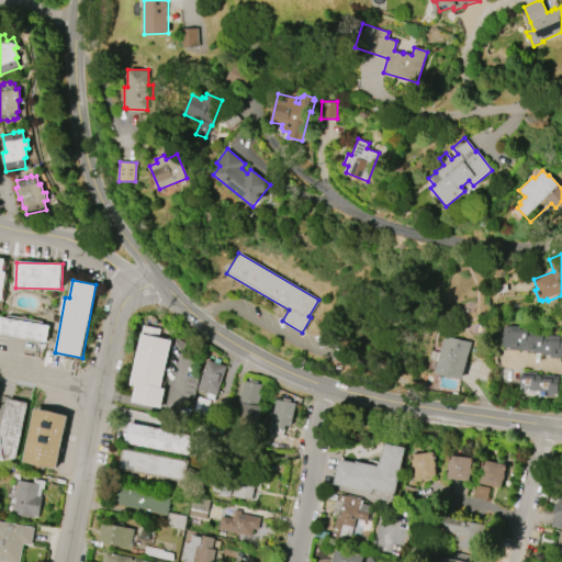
[(0,316),(51,326),(47,343),(0,333),(0,316)]
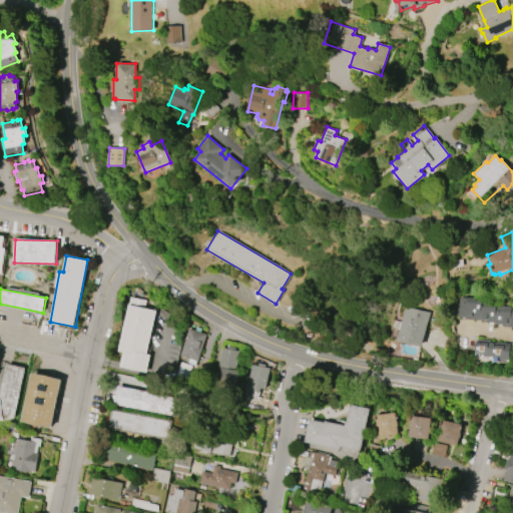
[(512,327),(503,327),(503,324),(487,323),(487,320),(466,319),(466,317),(460,317),(460,311),(457,311),(457,304),(460,304),(460,298),(464,298),(465,297),(484,298),(484,303),(497,303),(496,306),(512,306),(512,327)]
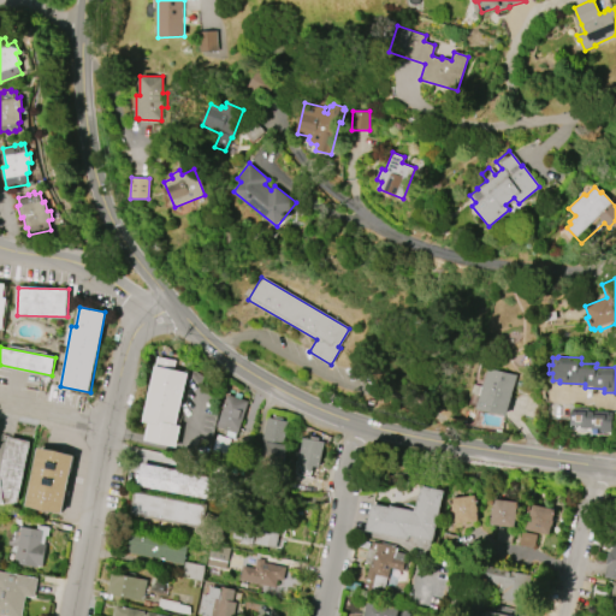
[(188,373),(177,425),(181,426),(177,445),(144,439),(148,422),(142,421),(155,360),(175,363),(173,369),(188,373)]
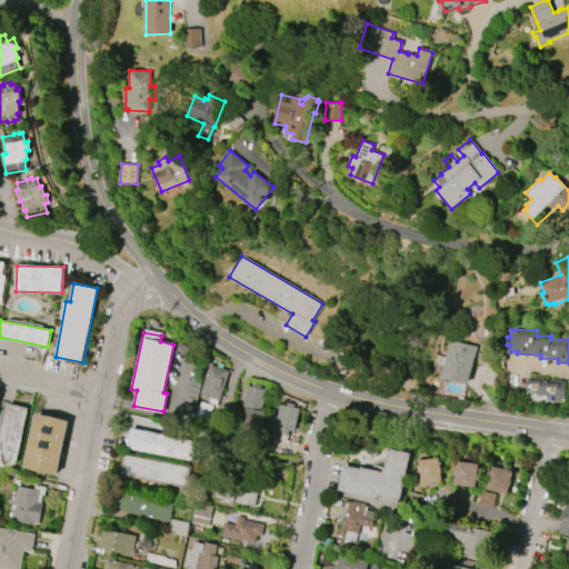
[(477,347),(468,385),(439,378),(442,366),(436,363),(437,355),(445,357),(448,340),(477,347)]
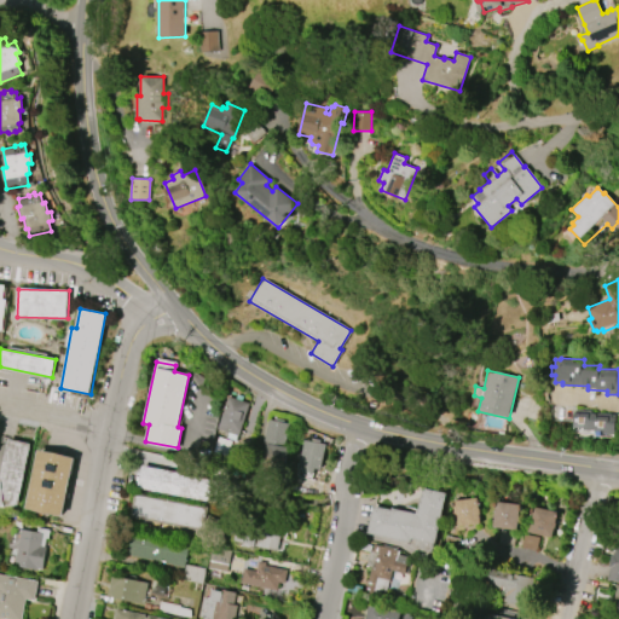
[(249,403),(238,437),(217,429),(227,395),(249,403)]
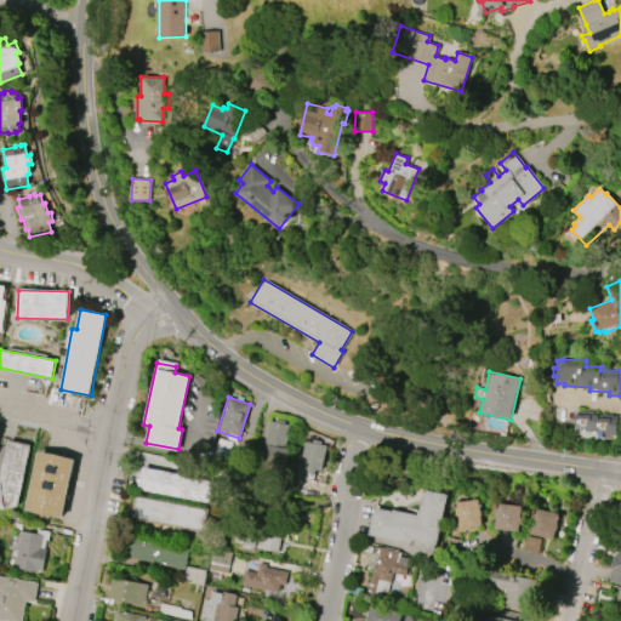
[(594,411),(593,414),(614,415),(614,416),(617,416),(616,436),(605,436),(605,432),(585,432),(585,428),(575,428),(576,414),(576,411),(594,411)]
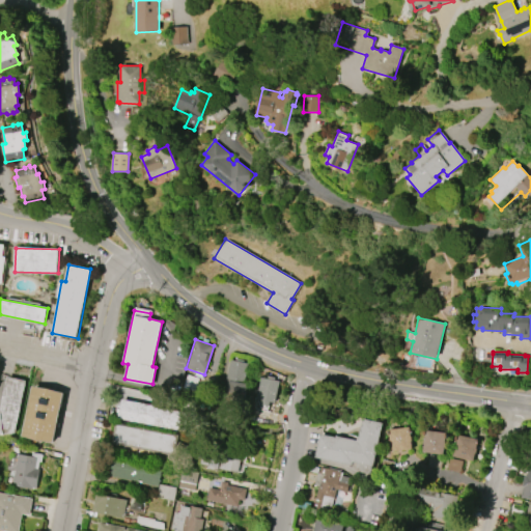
[(223,407),(234,409),(236,398),(243,399),(250,361),(232,358),(223,407)]
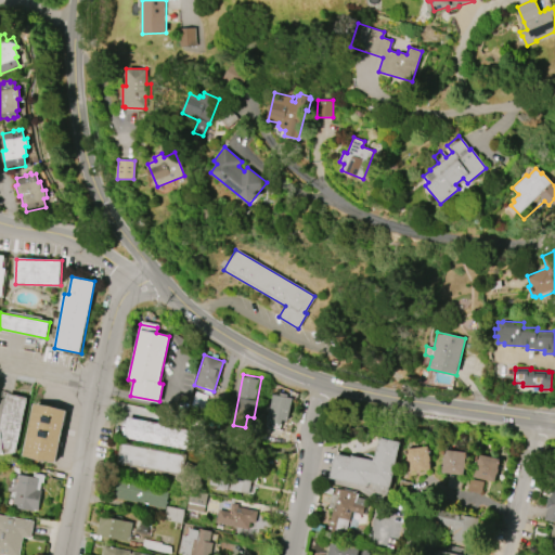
[(0,427),(3,413),(4,413),(4,412),(3,412),(8,394),(28,398),(16,453),(0,454),(0,427)]
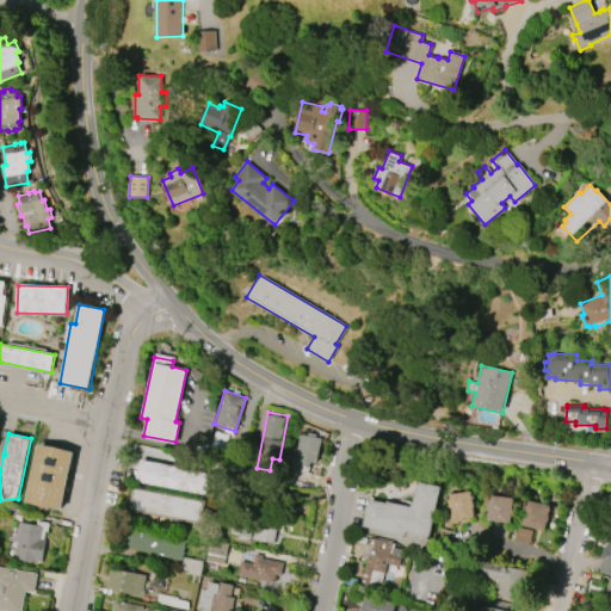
[(295,460),(300,434),(308,436),(308,433),(316,436),(316,437),(321,438),(316,463),(310,462),(309,468),(300,466),(301,461),(295,460)]
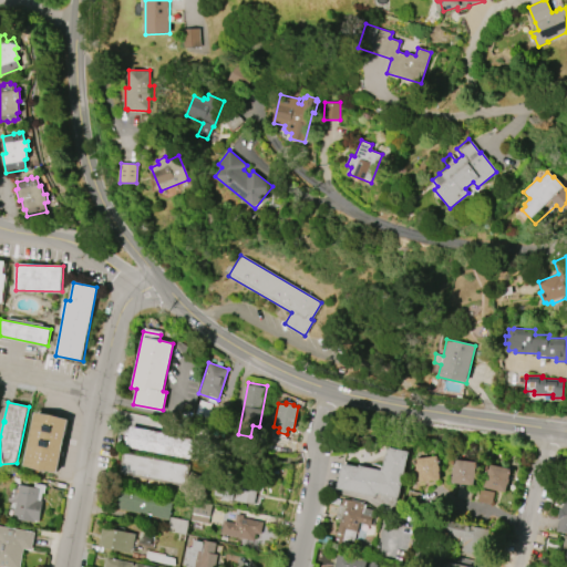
[(24,465),(35,412),(70,419),(58,473),(24,465)]
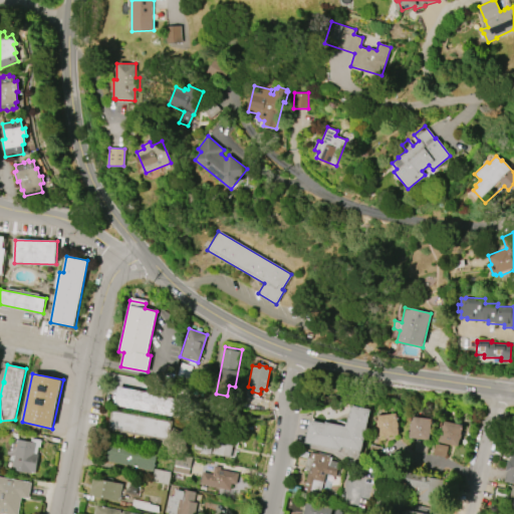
[(117,387),(184,400),(180,418),(114,405),(117,387)]
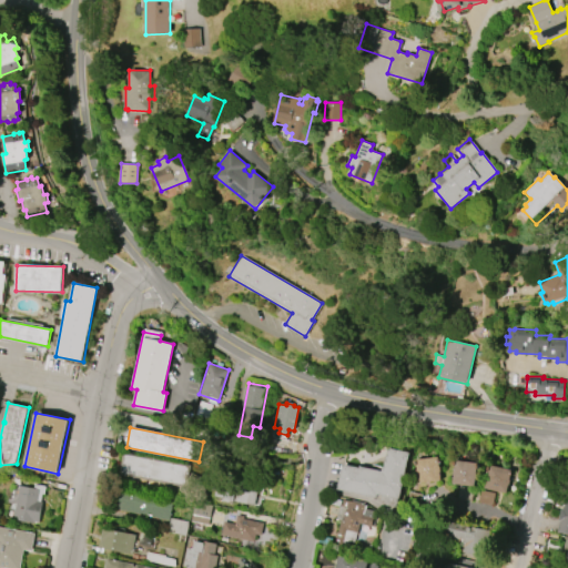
[(342,464),(358,467),(359,466),(381,470),(382,466),(383,466),(387,448),(409,453),(399,499),(398,498),(396,507),(384,505),(385,501),(381,500),(382,495),(377,494),(376,497),(337,489),(342,464)]
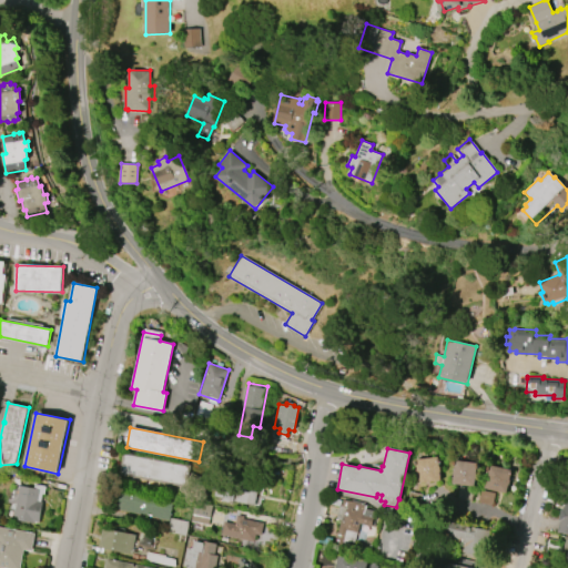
[(124,452),(192,464),(188,487),(120,475),(124,452)]
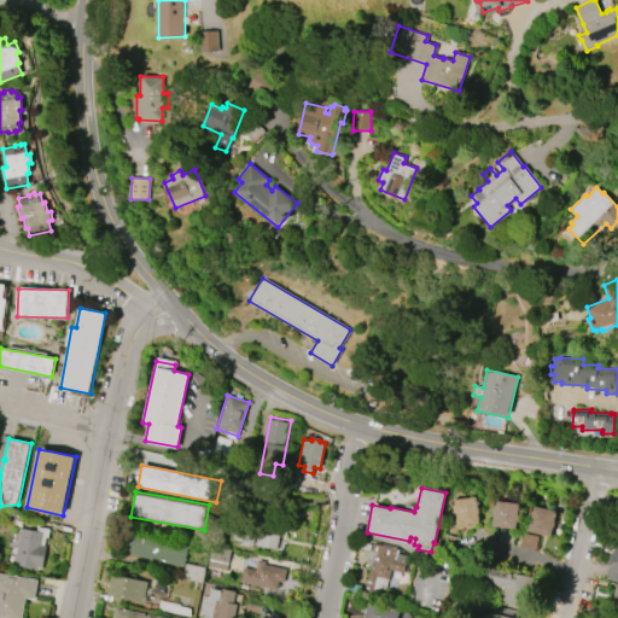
[(479,523),(455,525),(454,517),(453,517),(453,511),(454,511),(453,500),(477,497),(477,499),(478,499),(478,502),(477,502),(479,523)]
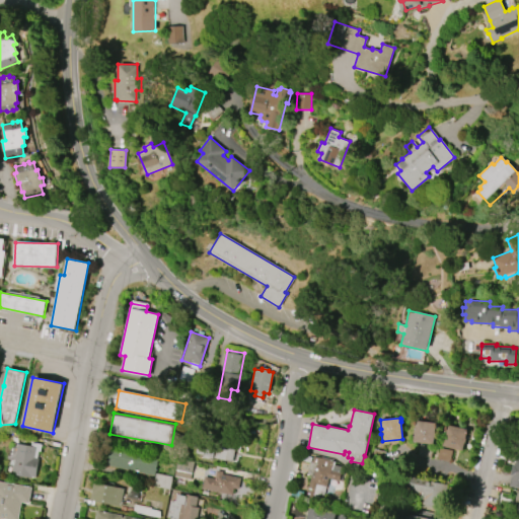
[(433,444),(413,442),(414,434),(414,429),(415,429),(415,425),(414,425),(414,422),(416,422),(416,421),(436,423),(436,425),(437,425),(437,428),(435,428),(433,444)]
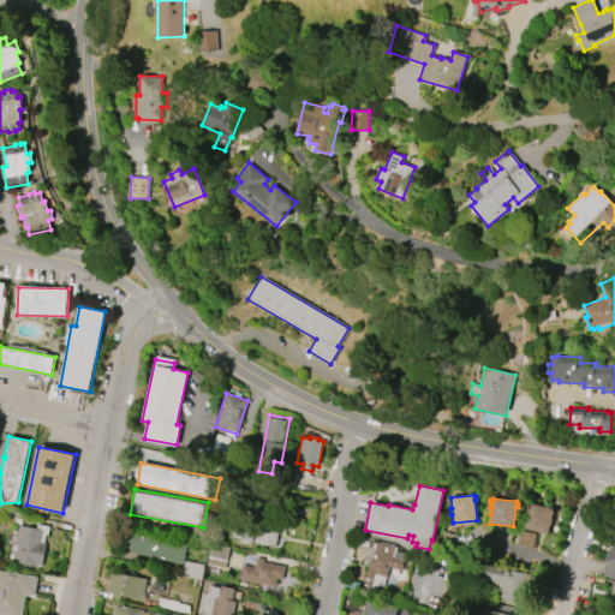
[(554,508),(554,511),(555,511),(554,515),(553,514),(551,519),(553,519),(551,525),(550,525),(548,533),(524,529),(529,509),(527,509),(529,505),(530,505),(530,503),(554,508)]
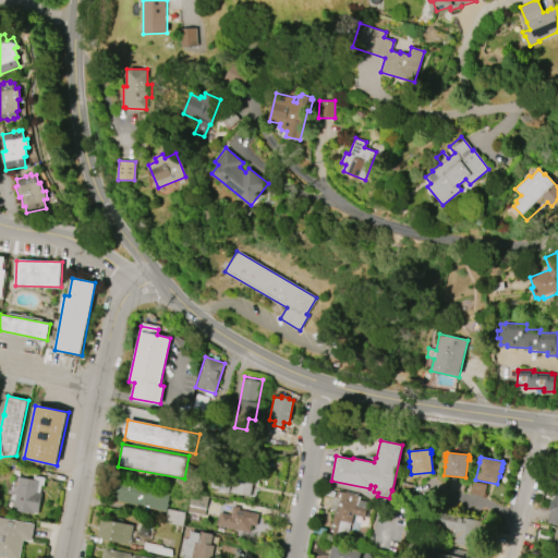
[(251,496),(254,480),(215,472),(211,489),(251,496)]
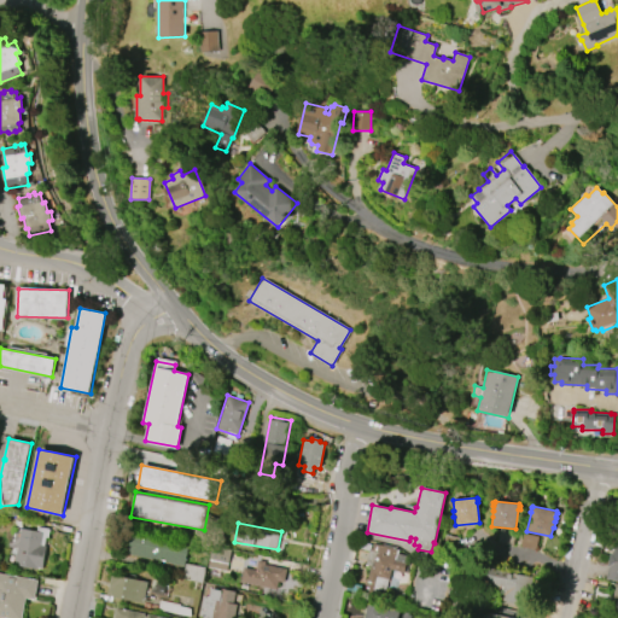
[(15,565),(21,528),(36,531),(38,526),(50,529),(47,537),(45,537),(44,546),(46,546),(42,569),(38,567),(36,569),(15,565)]
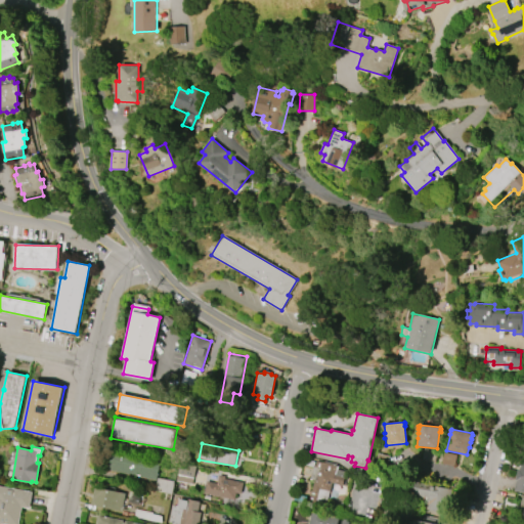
[(156,480),(107,470),(112,451),(160,462),(156,480)]
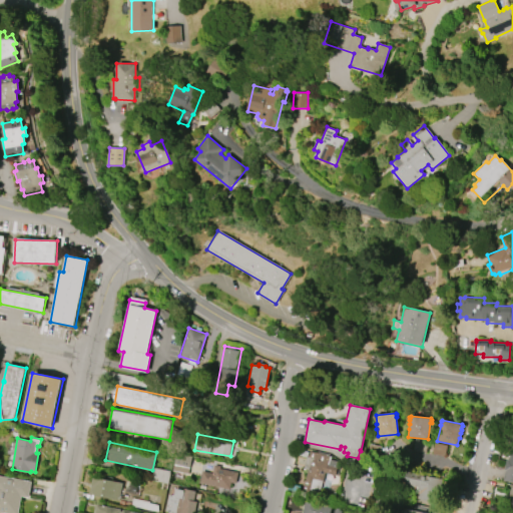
[(511,445),(512,445),(512,482),(503,480),(505,471),(504,470),(506,459),(509,460),(510,455),(509,455),(511,445)]
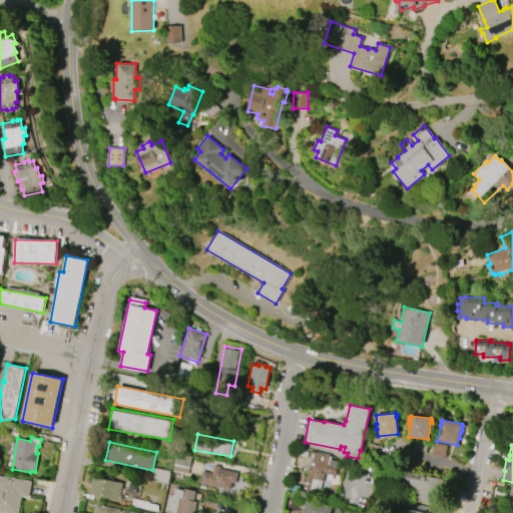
[(309,451),(329,455),(329,456),(331,457),(330,459),(339,461),(336,475),(325,473),(323,481),(322,480),(319,493),(307,490),(310,478),(302,476),(307,456),(308,457),(309,451)]
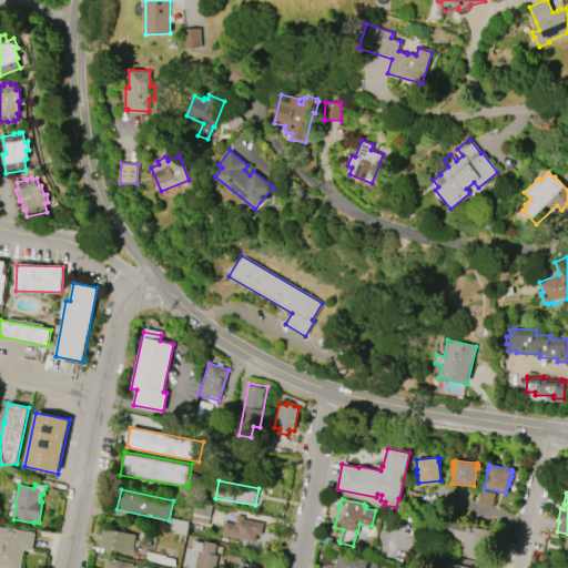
[(194,501),(212,505),(209,525),(191,521),(194,501)]
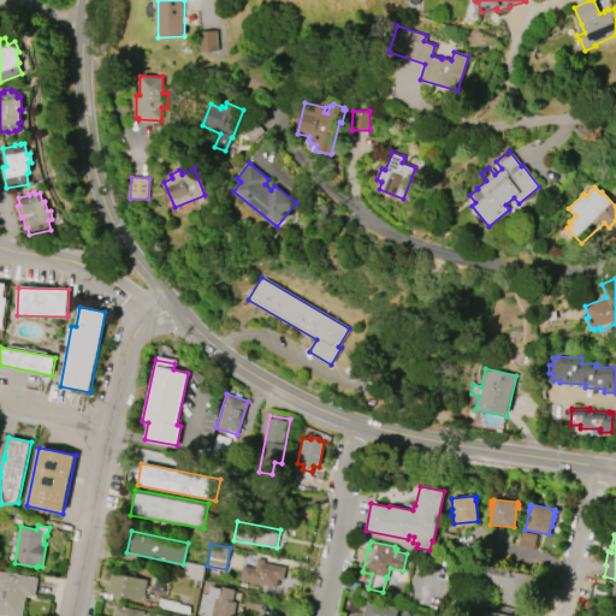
[(276,587),(240,580),(242,566),(255,568),(256,558),(264,560),(264,563),(286,567),(284,580),(277,579),(276,587)]
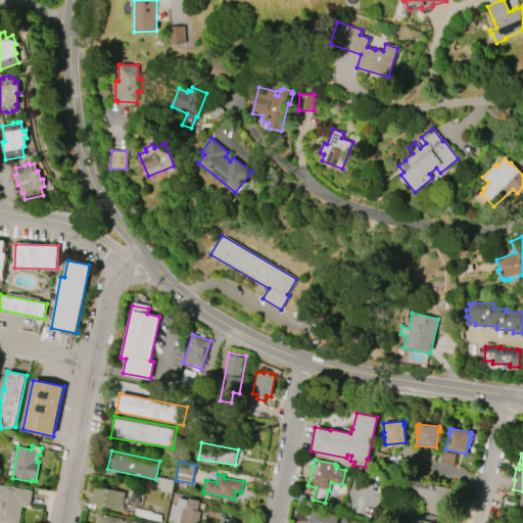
[(172,493),(154,489),(157,476),(174,480),(172,493)]
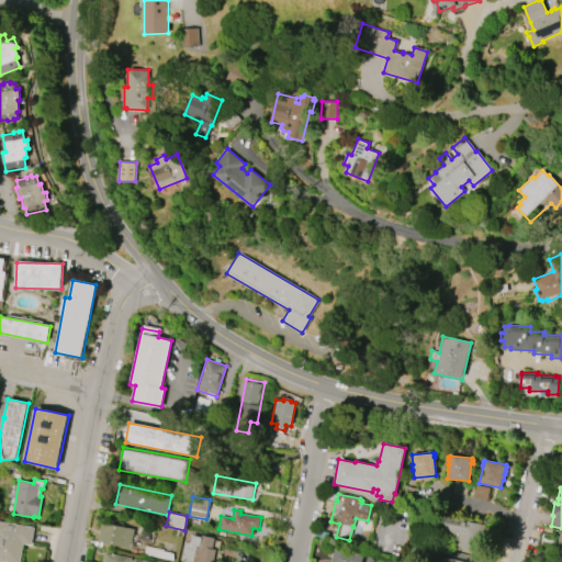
[(481,549),(484,524),(445,518),(441,543),(481,549)]
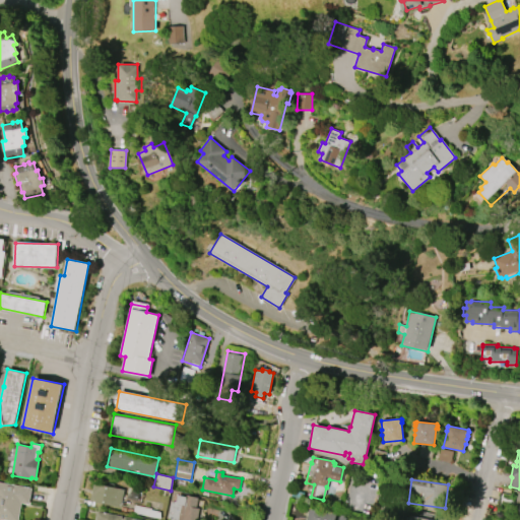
[(0,482),(31,488),(28,504),(21,503),(17,519),(5,519),(0,519),(0,482)]
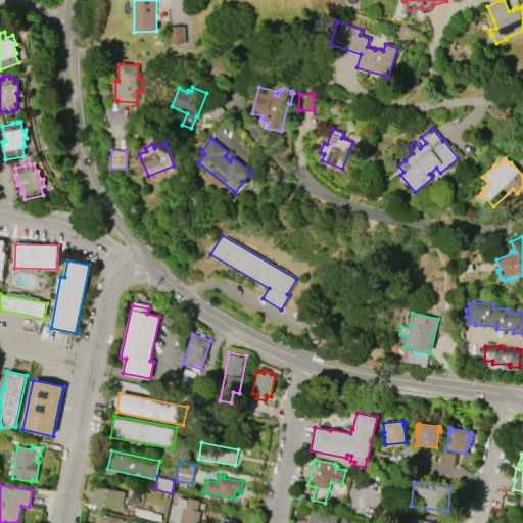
[(94,485),(125,491),(121,510),(90,504),(94,485)]
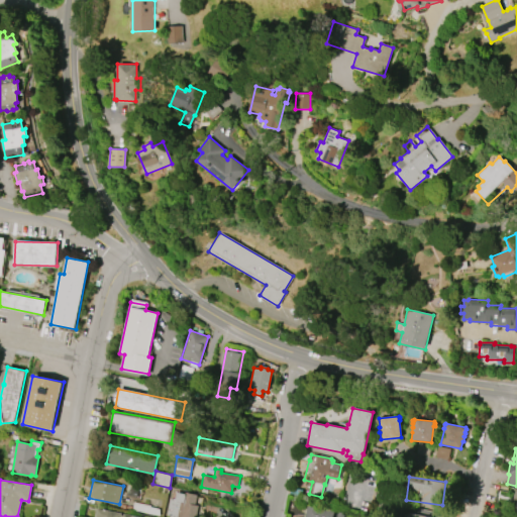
[(166,516),(170,499),(173,500),(173,498),(175,499),(176,492),(185,494),(185,493),(197,495),(195,505),(198,505),(196,516),(166,516)]
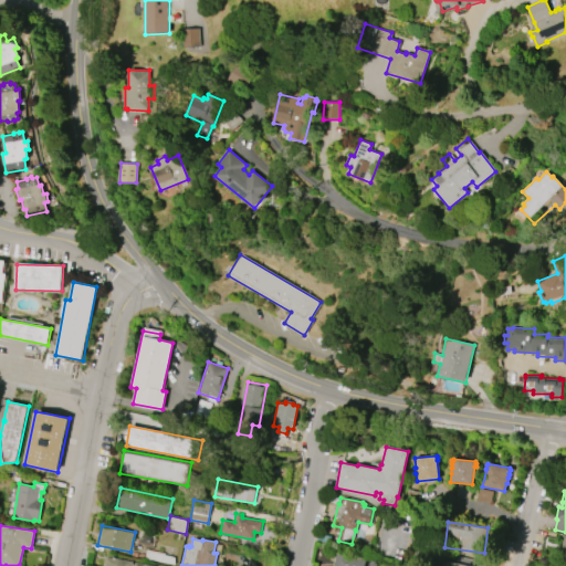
[(175,565),(161,563),(161,562),(144,558),(146,549),(164,554),(164,555),(174,557),(175,565)]
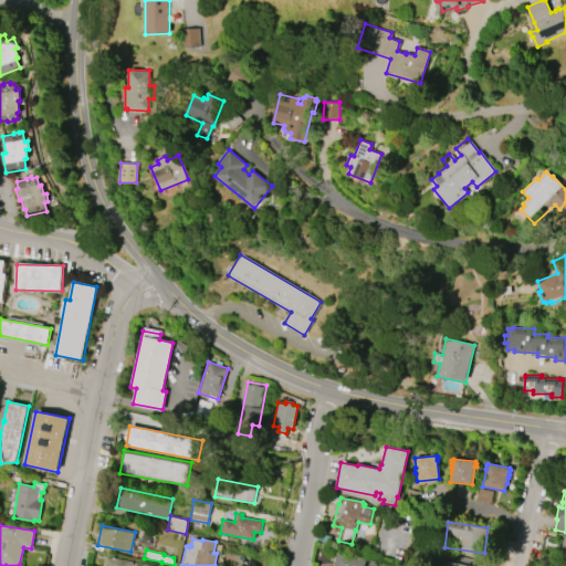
[(333,565),(336,554),(365,559),(363,565),(333,565)]
